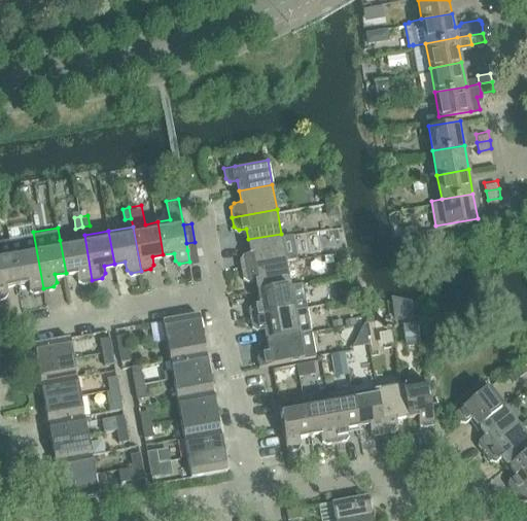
[(239,256),(241,266),(285,257),(297,255),(293,231),(281,234),(248,239),(250,250),(242,251),(239,256)]
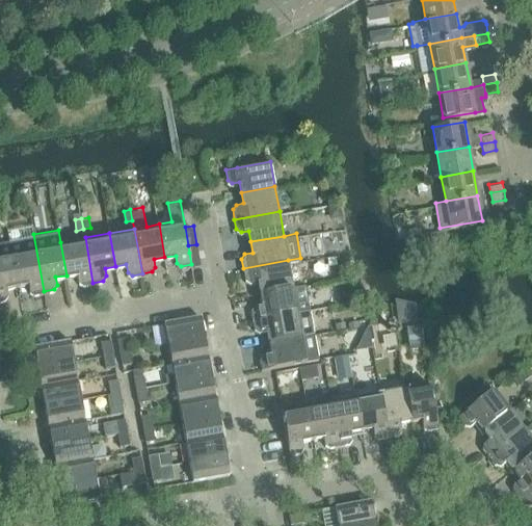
[(33,234),(8,238),(17,284),(28,282),(29,290),(34,293),(44,291),(33,234)]
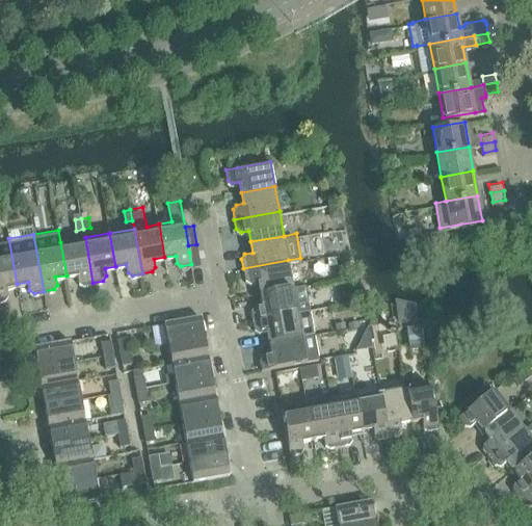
[(85,237),(60,242),(67,275),(77,273),(78,281),(83,284),(92,283),(85,237)]
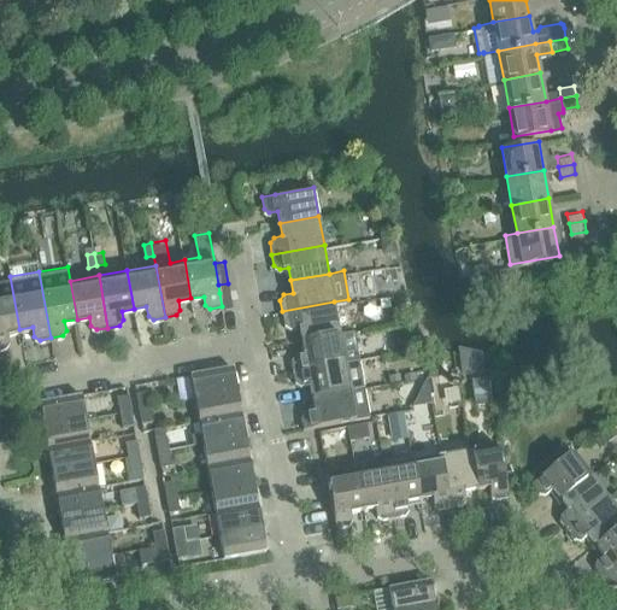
[(19,329),(10,276),(0,277),(0,346),(5,346),(10,341),(7,332),(19,329)]
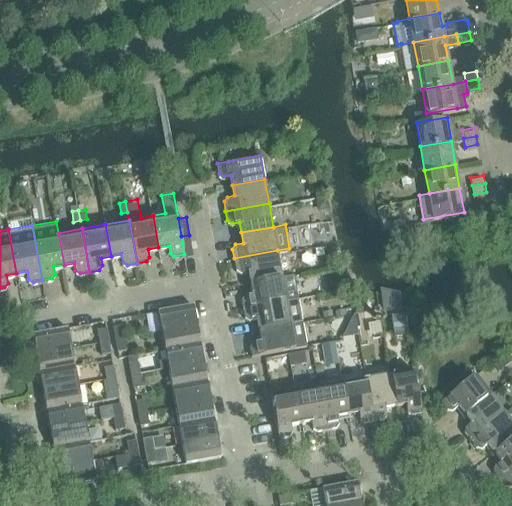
[(182,243),(184,254),(193,252),(189,235),(181,236),(182,243)]
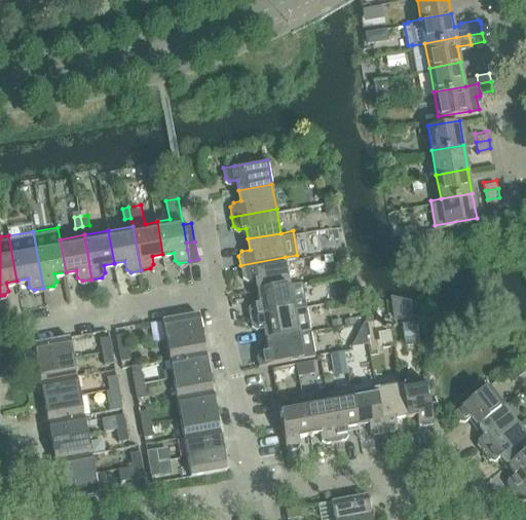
[(290,282),(285,257),(240,265),(242,275),(247,279),(255,276),(257,288),(290,282)]
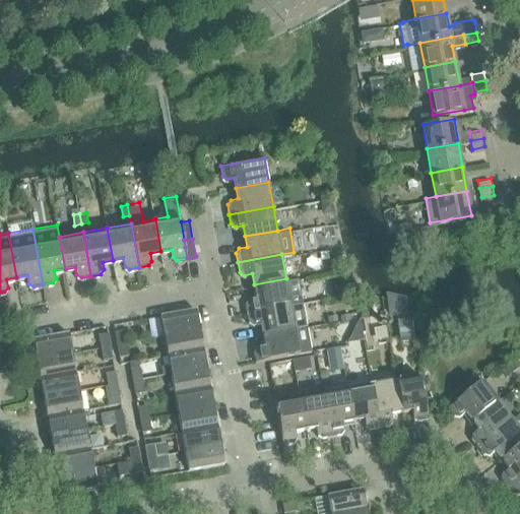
[(245,301),(247,310),(303,300),(298,276),(286,278),(254,284),(256,295),(248,296),(245,301)]
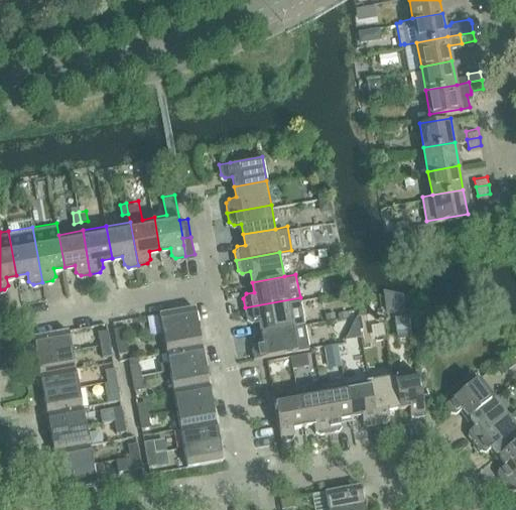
[(258,320),(260,330),(304,322),(300,297),(245,307),(246,317),(251,321),(258,320)]
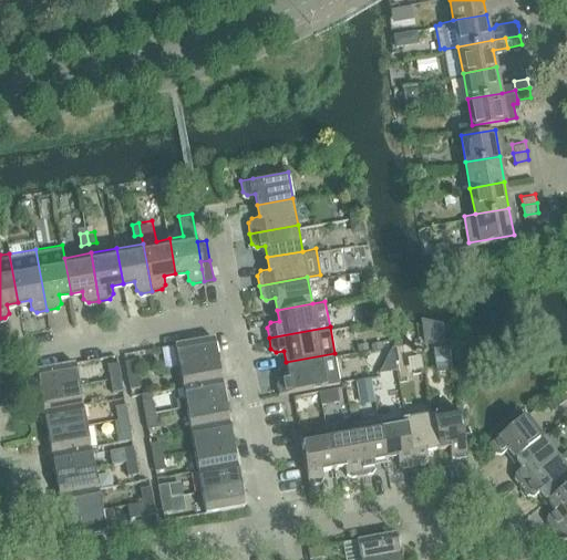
[(174,341),(178,362),(218,355),(214,333),(174,341)]
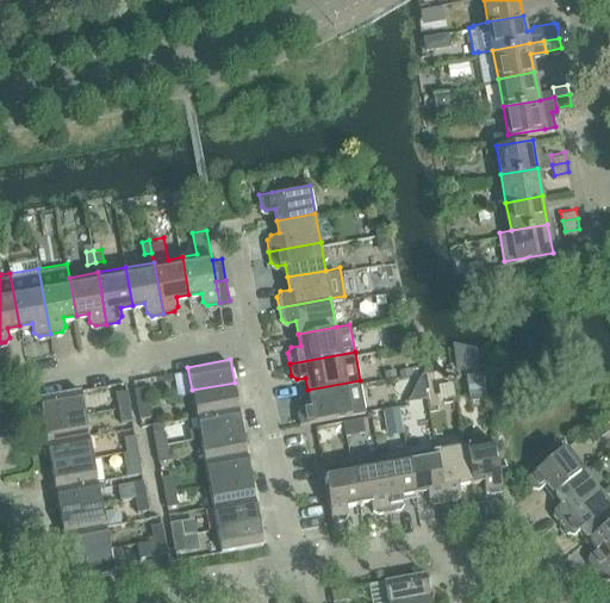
[(483,395),(480,371),(466,372),(468,397),(483,395)]
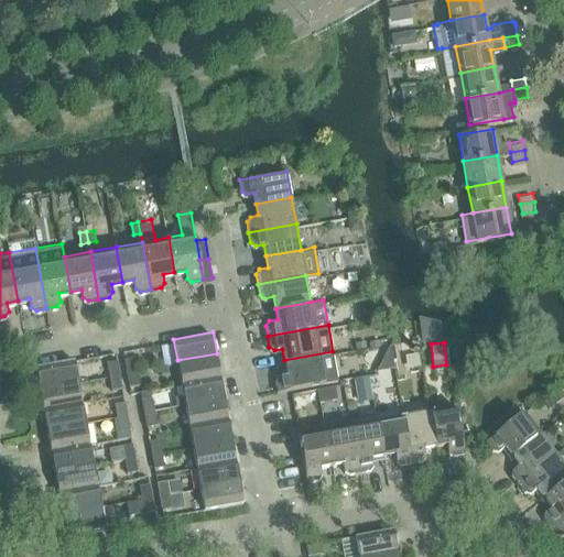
[(333,351),(284,360),(286,371),(279,373),(275,378),(277,389),(338,378),(333,351)]
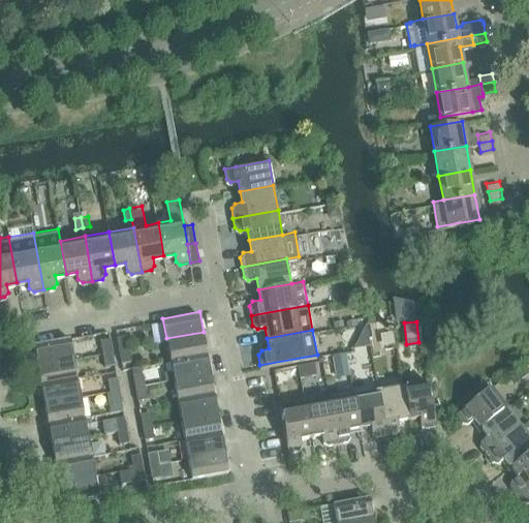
[(117,334),(120,347),(128,345),(126,332),(117,334)]
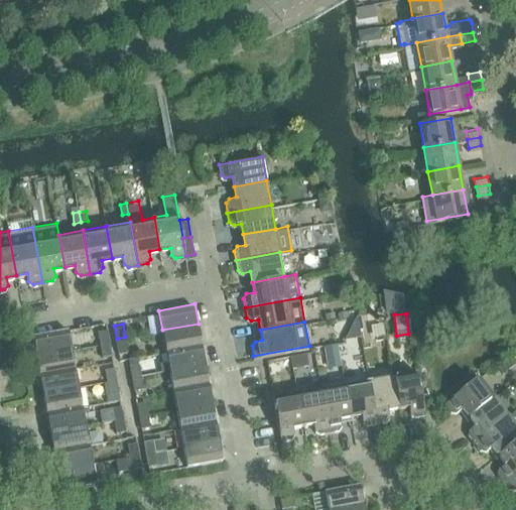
[(162,330),(165,349),(202,343),(199,324),(162,330)]
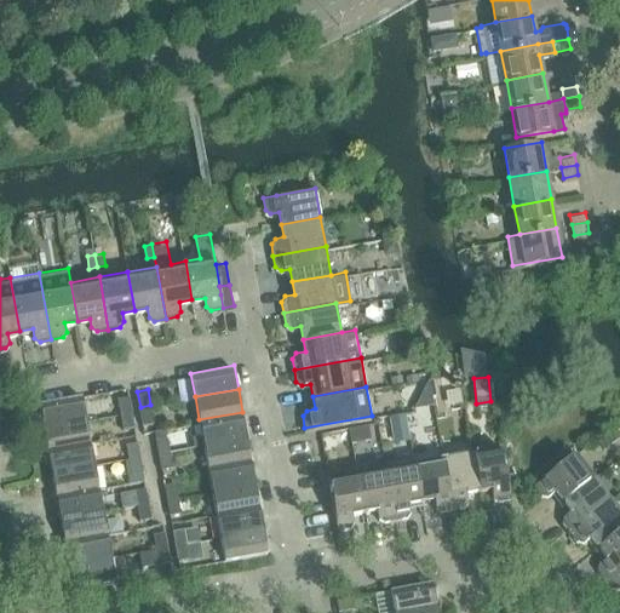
[(39,401),(44,424),(86,417),(82,393),(39,401)]
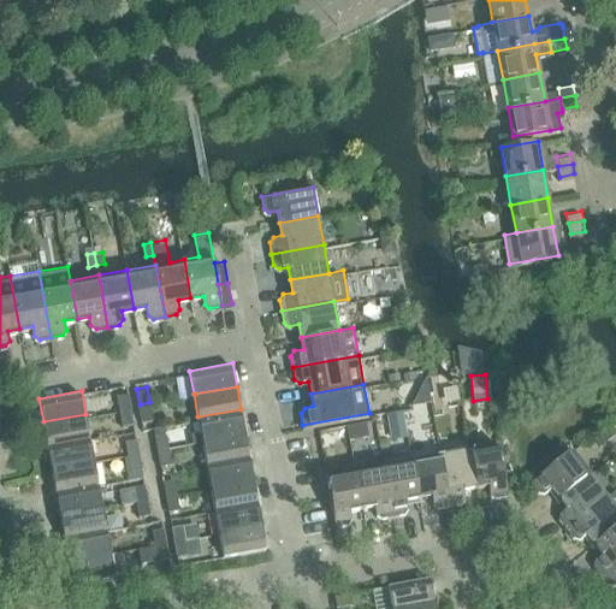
[(117,392),(120,408),(131,406),(128,390),(117,392)]
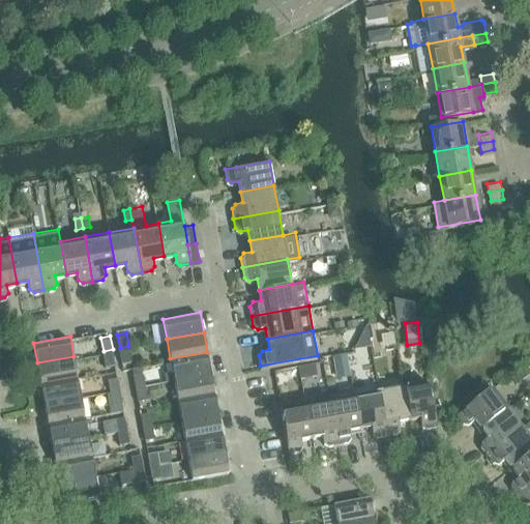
[(128,346),(120,348),(122,360),(131,358),(128,346)]
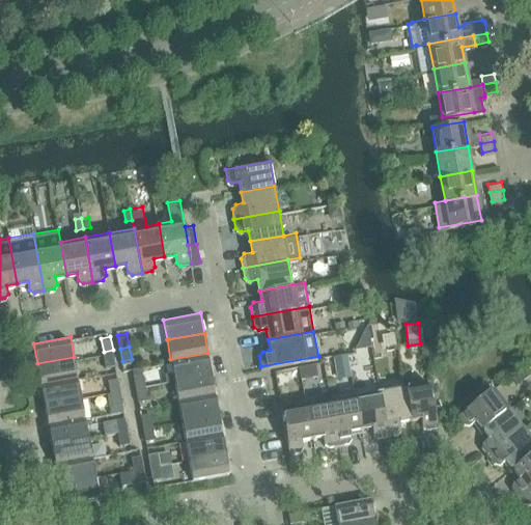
[(113,350),(104,352),(106,364),(115,362),(113,350)]
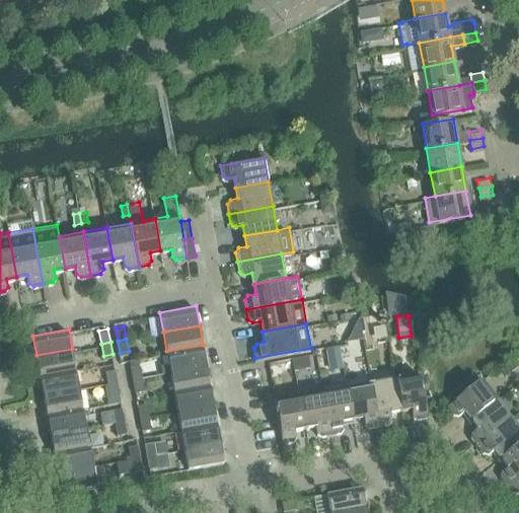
[(166,351),(170,370),(206,364),(203,345),(166,351)]
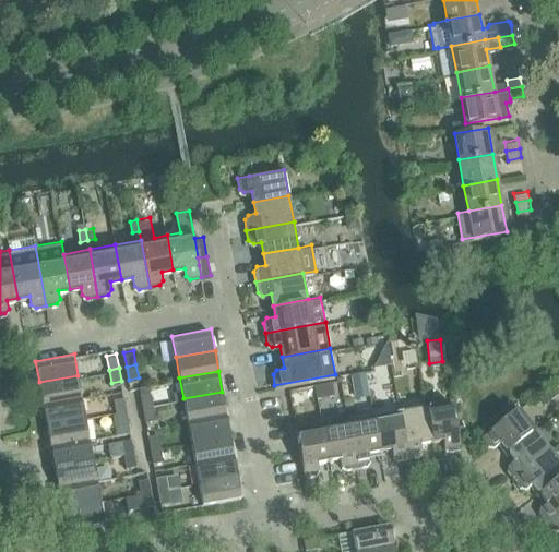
[(39,382),(43,403),(82,395),(78,375),(39,382)]
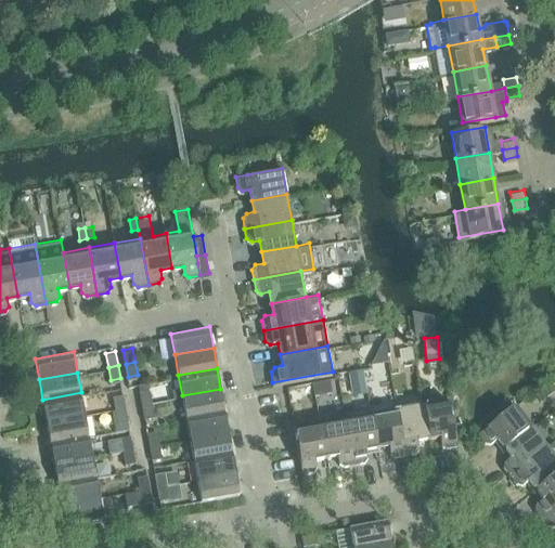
[(140,389),(142,403),(152,401),(150,388),(140,389)]
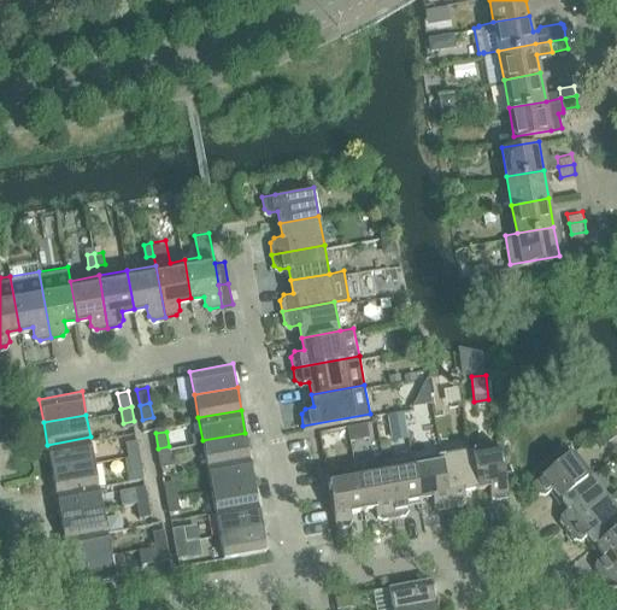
[(203,440),(206,463),(250,456),(245,433),(203,440)]
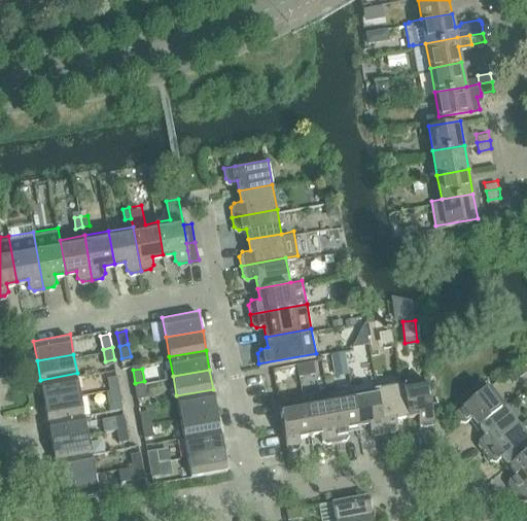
[(77,373),(40,380),(43,400),(80,392),(77,373)]
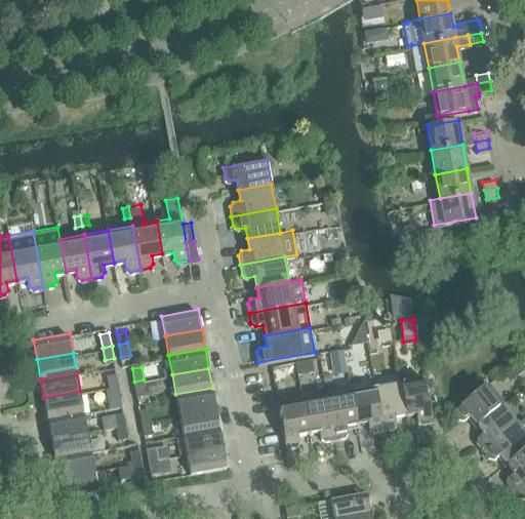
[(107,373),(110,386),(118,385),(116,371),(107,373)]
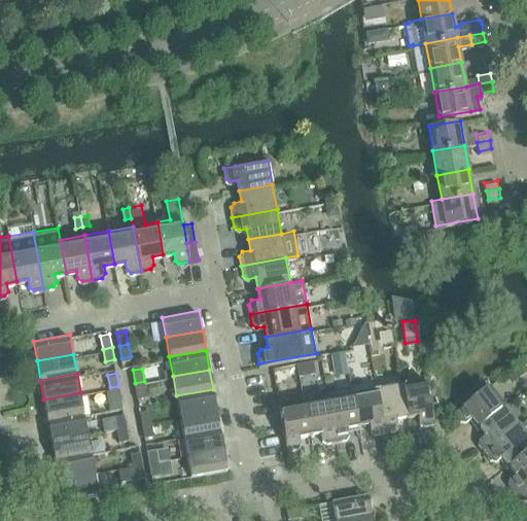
[(425,377),(400,381),(407,414),(417,412),(419,420),(423,423),(433,421),(425,377)]
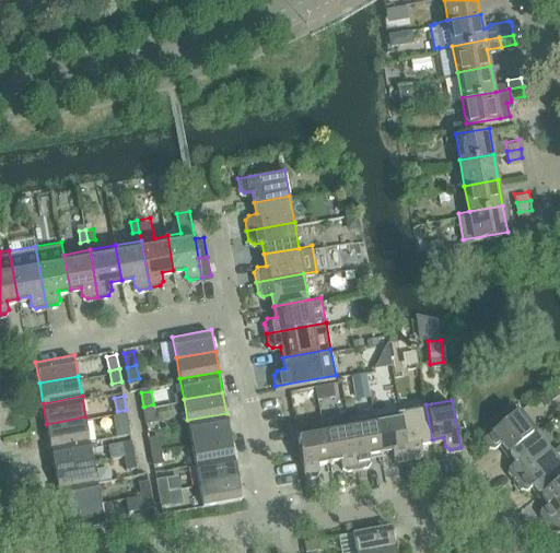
[(153,404),(143,407),(147,420),(155,419),(153,404)]
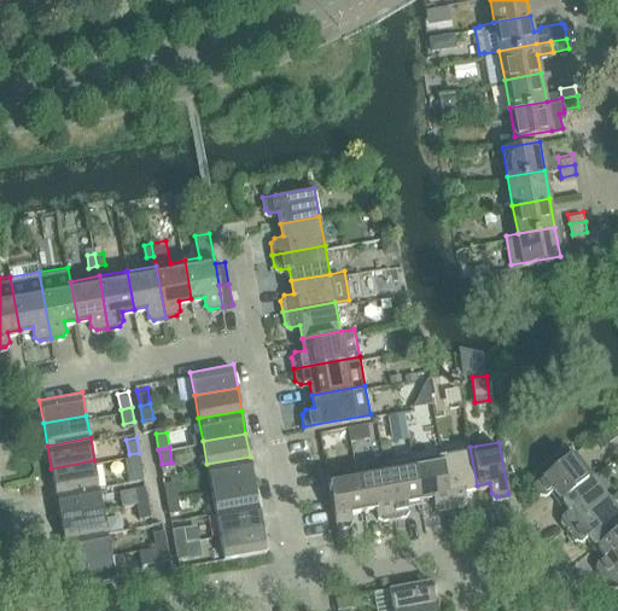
[(470,447),(442,453),(452,505),(462,502),(466,498),(465,488),(477,486),(470,447)]
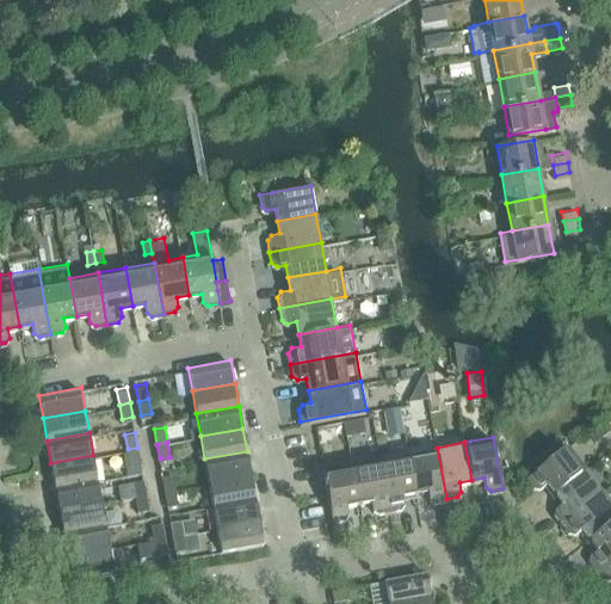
[(554,491),(585,468),(567,444),(525,476),(534,486),(539,487),(547,481),(554,491)]
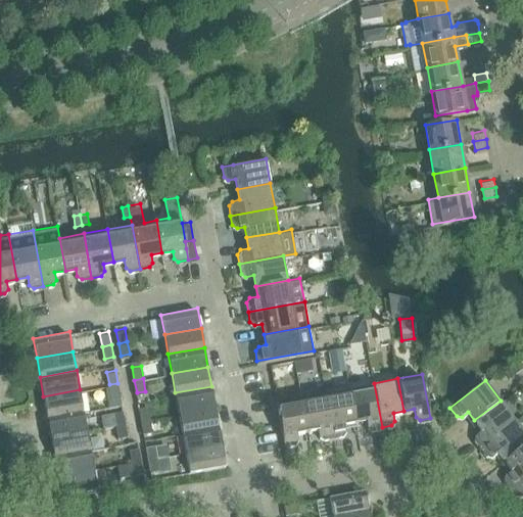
[(117,383),(109,384),(111,397),(121,395),(117,383)]
